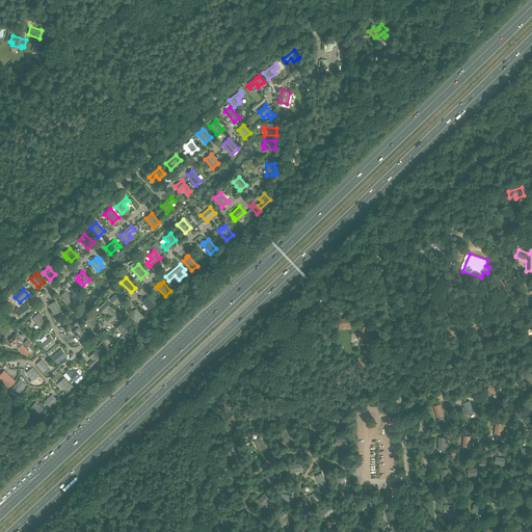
[(61,295),(62,297),(61,298),(63,301),(64,299),(68,303),(74,298),(67,290),(61,295)]
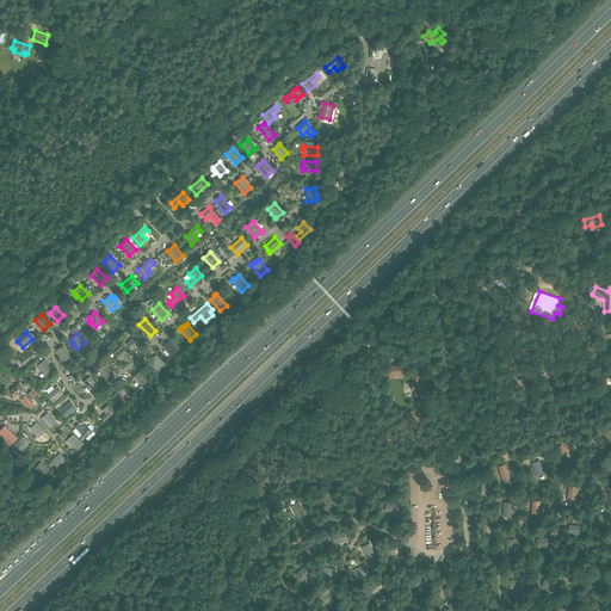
[(135,335),(127,344),(133,351),(137,347),(140,345),(142,343),(135,335)]
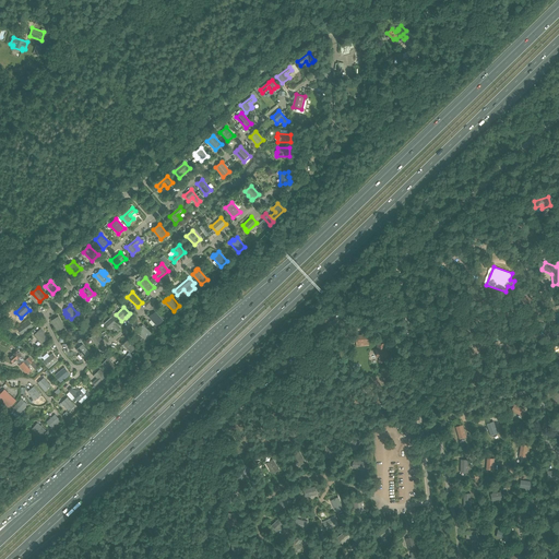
[(164,321),(155,311),(152,314),(151,316),(149,317),(157,326),(164,321)]
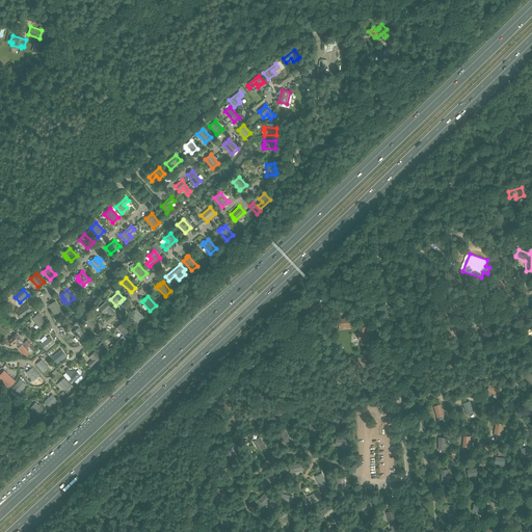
[(56,301),(49,306),(55,315),(62,311),(56,301)]
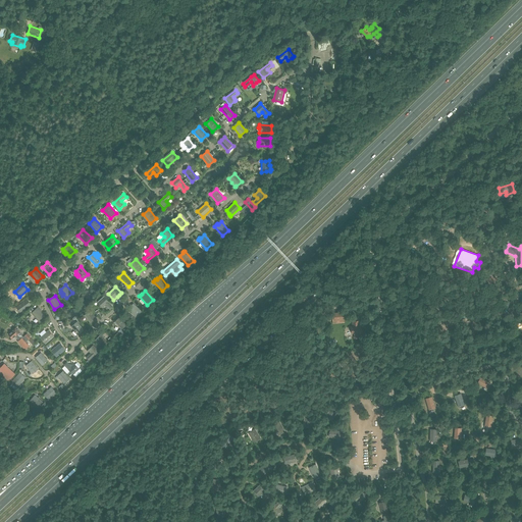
[(104,297),(98,302),(103,308),(106,305),(110,310),(113,307),(104,297)]
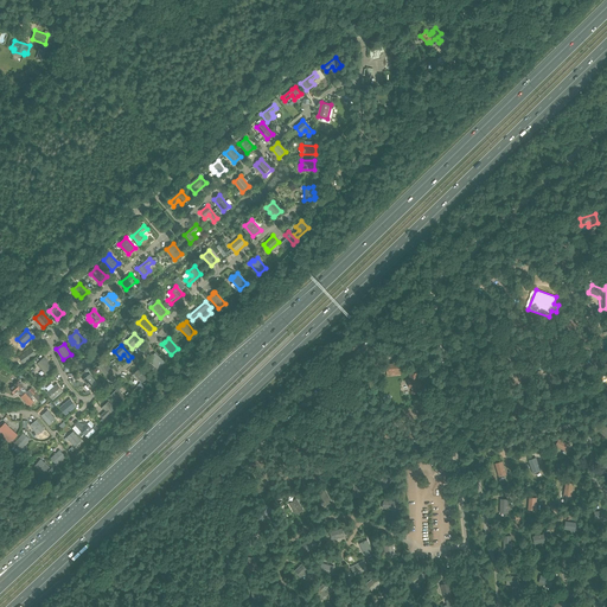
[(32,347),(19,357),(24,363),(37,355),(32,347)]
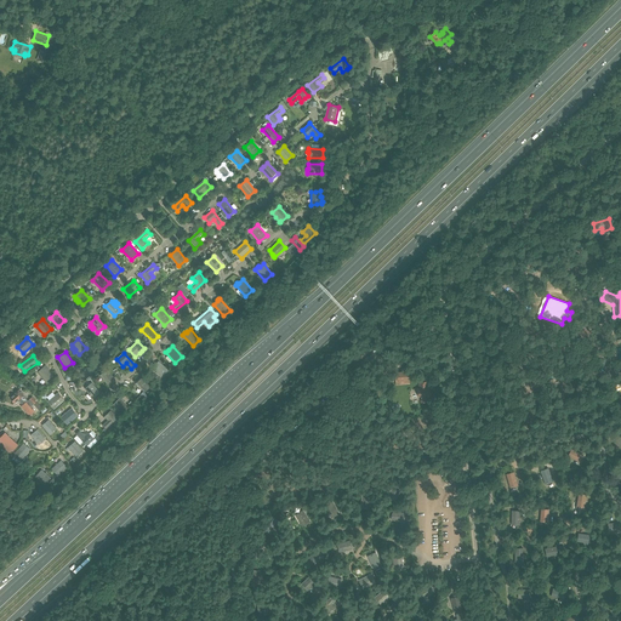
[(169,371),(159,362),(155,365),(154,365),(153,366),(153,365),(151,368),(161,379),(169,371)]
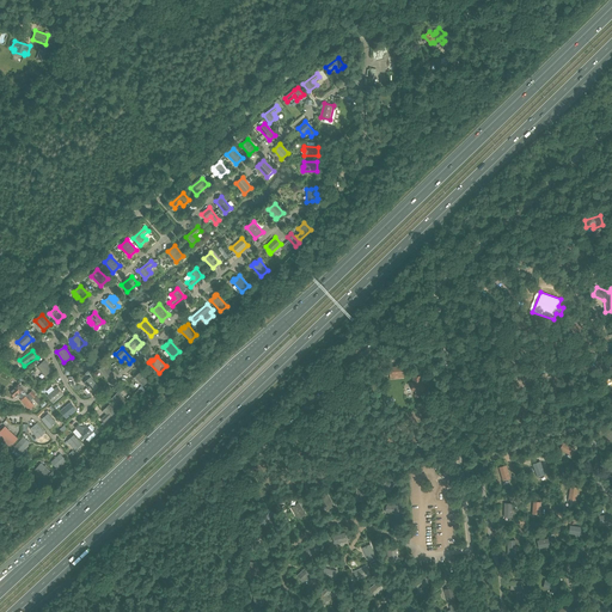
[(46,360),(37,367),(46,377),(51,371),(46,363),(47,362),(46,360)]
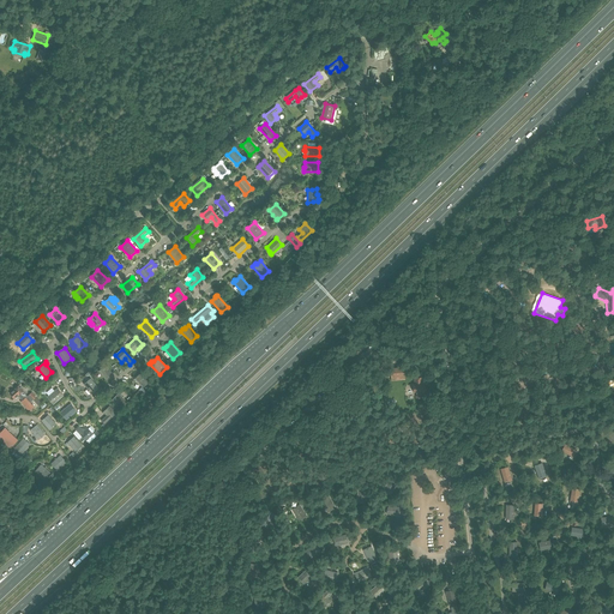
[(106,365),(98,371),(108,381),(115,377),(106,365)]
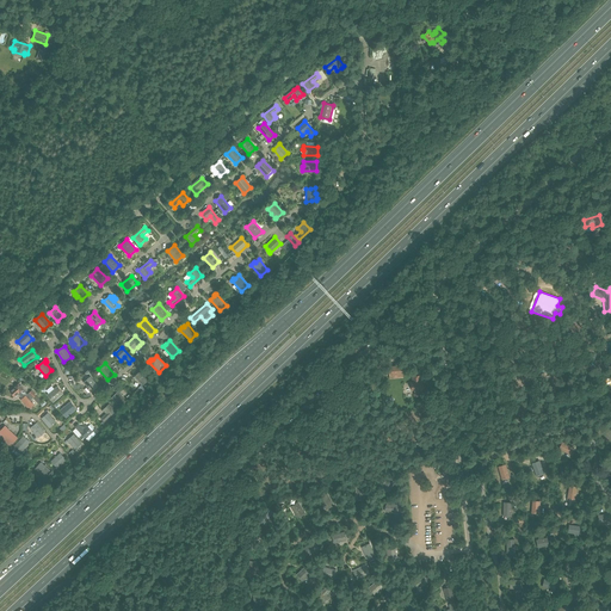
[(403,377),(402,365),(388,366),(389,380),(403,377)]
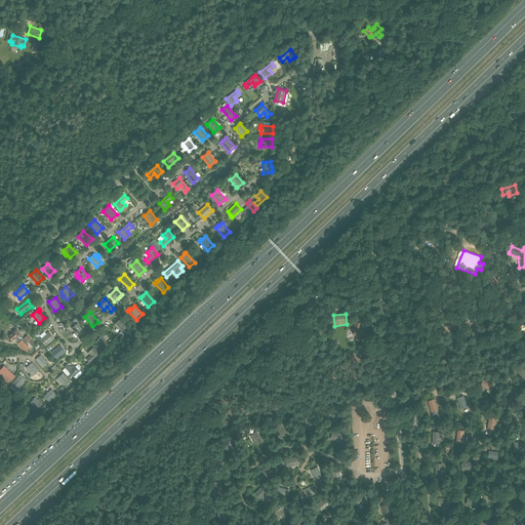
[(122,318),(116,323),(123,331),(129,326),(122,318)]
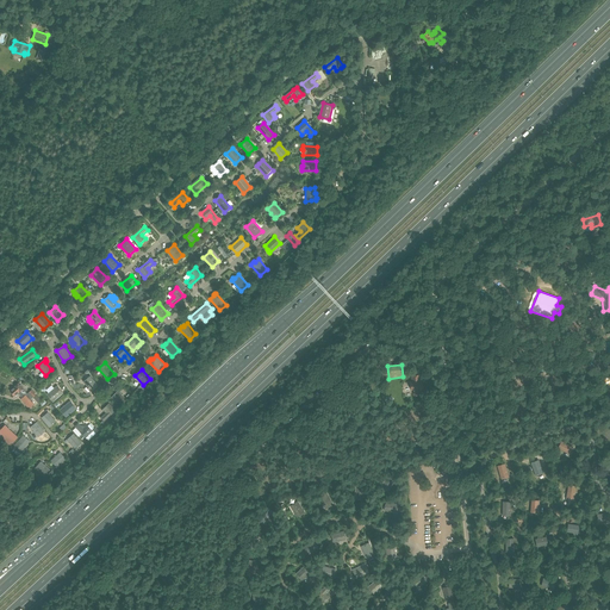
[(83,381),(88,386),(86,387),(88,390),(91,388),(92,390),(99,385),(91,375),(83,381)]
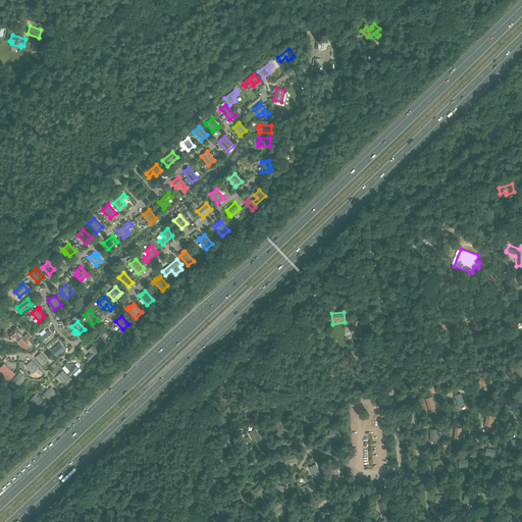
[(16,327),(8,334),(12,338),(15,336),(17,334),(21,338),(23,336),(21,334),(21,333),(20,332),(16,327)]
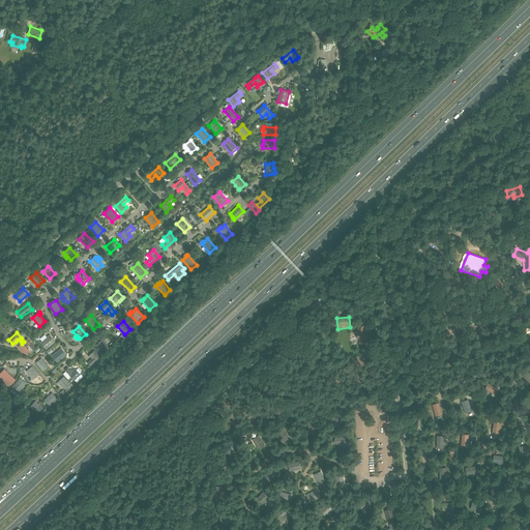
[(50,334),(40,343),(47,349),(55,342),(52,339),(53,339),(50,334)]
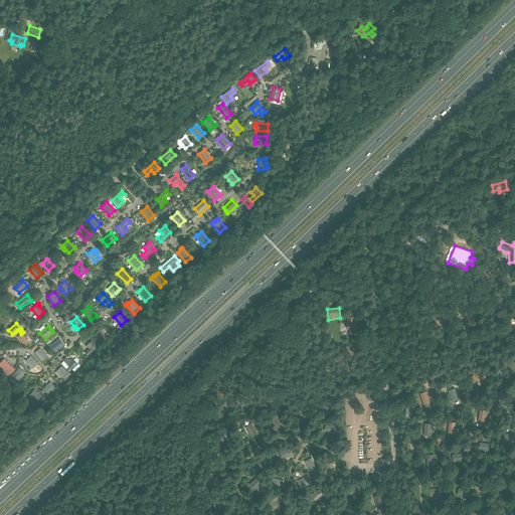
[(18,336),(17,337),(25,345),(29,341),(27,339),(28,338),(26,336),(30,333),(27,329),(23,332),(21,334),(18,336)]
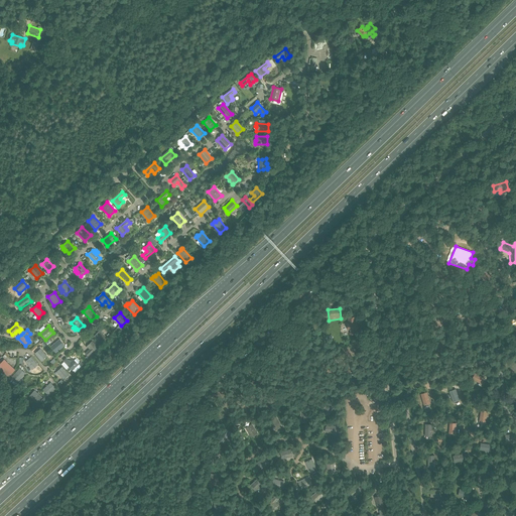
[(100,331),(94,336),(102,344),(108,339),(100,331)]
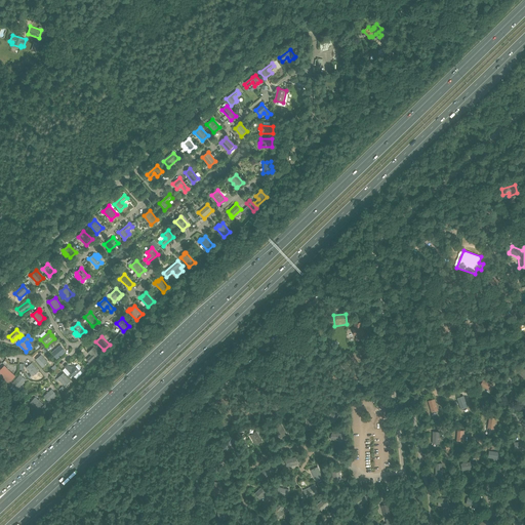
[(61,345),(51,353),(56,359),(66,352),(63,349),(64,349),(61,345)]
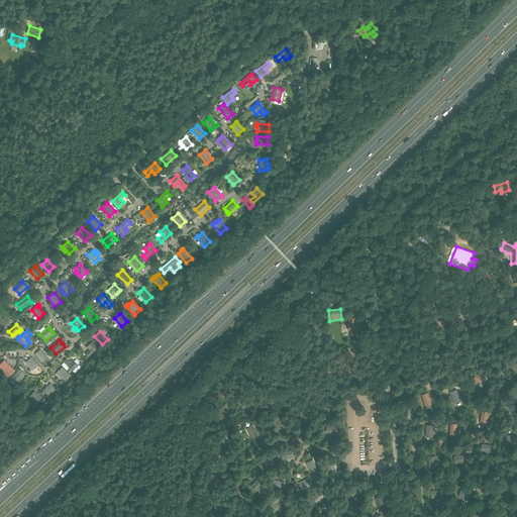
[(90,349),(85,353),(89,357),(98,347),(92,341),(87,346),(90,349)]
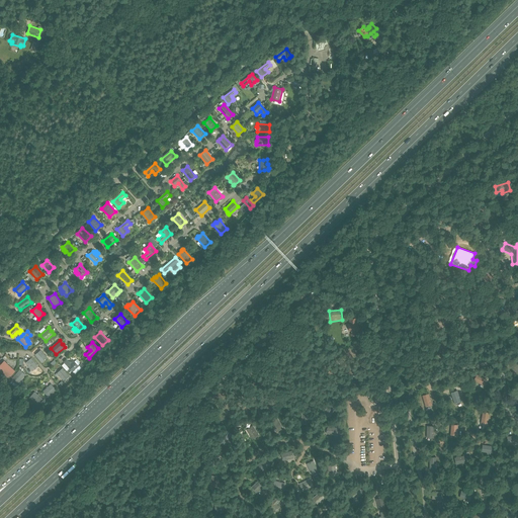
[(40,350),(35,354),(41,362),(48,358),(40,350)]
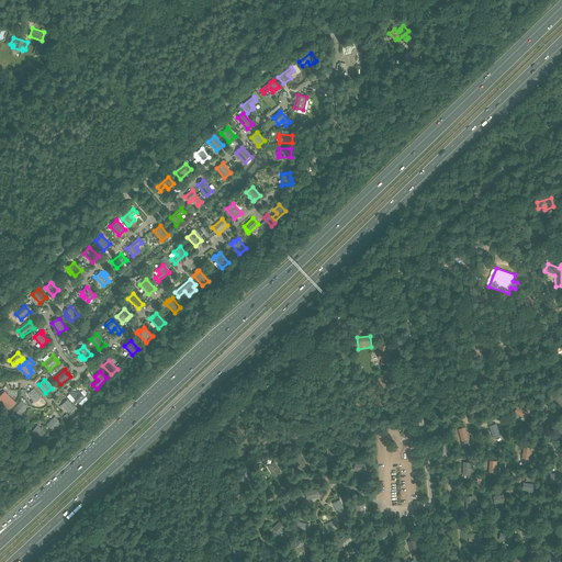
[(34,389),(29,393),(35,402),(42,397),(34,389)]
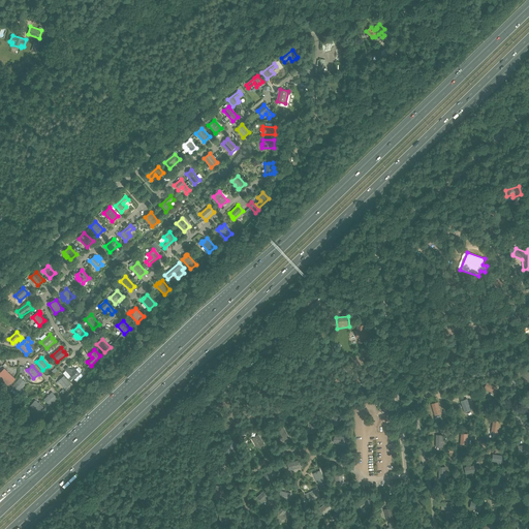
[(74,379),(81,373),(75,368),(72,371),(68,367),(65,369),(74,379)]
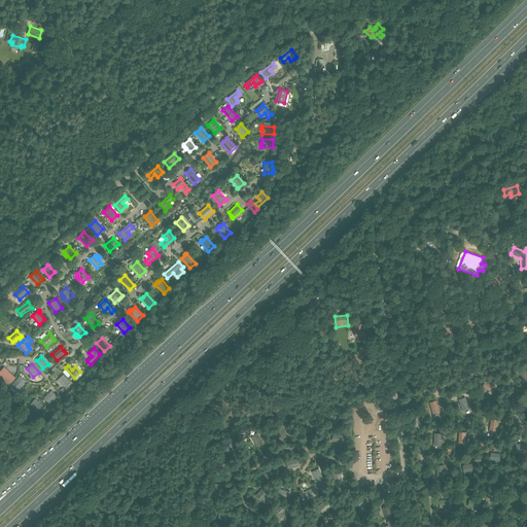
[(16,378),(9,372),(4,366),(0,371),(0,372),(11,383),(16,378)]
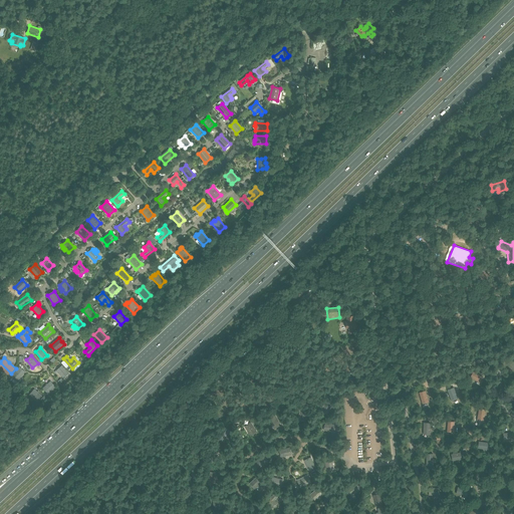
[(62,365),(57,369),(63,377),(69,373),(62,365)]
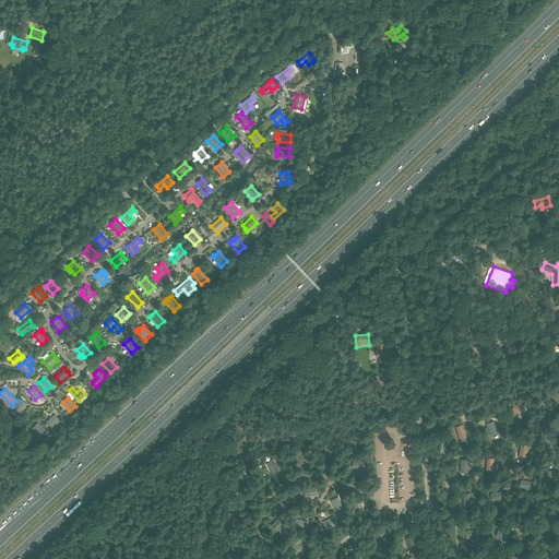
[(21,399),(14,407),(20,413),(27,404),(21,399)]
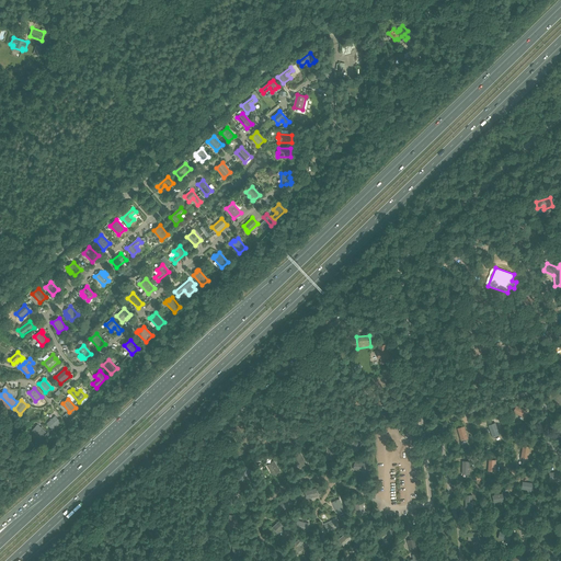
[(338,400),(335,404),(342,408),(341,409),(343,410),(346,404),(338,400)]
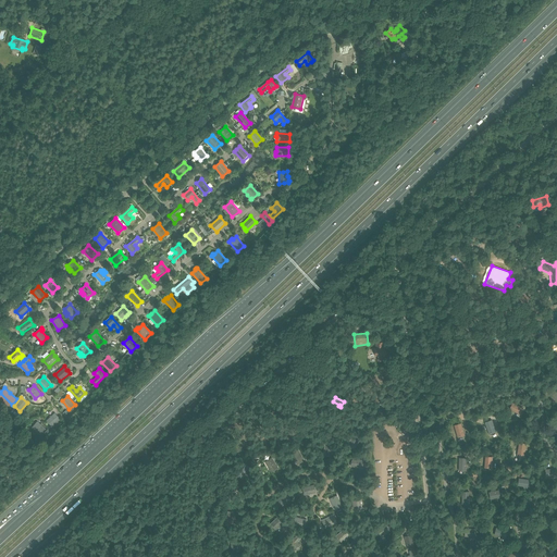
[(512,403),(509,409),(520,415),(523,408),(512,403)]
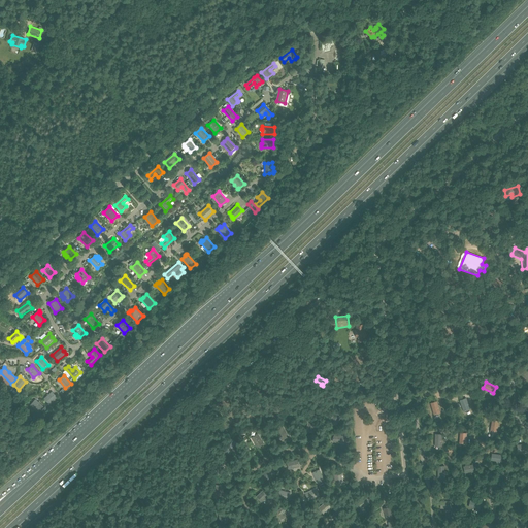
[(52,391),(43,398),(48,404),(57,397),(52,391)]
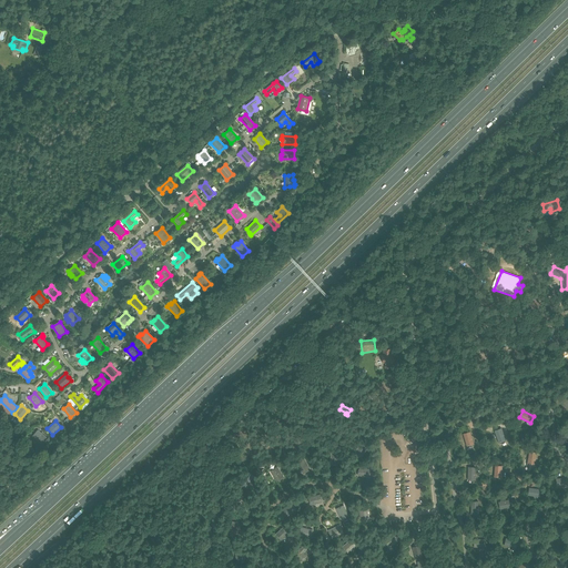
[(501,428),(494,430),(499,443),(506,440),(501,428)]
